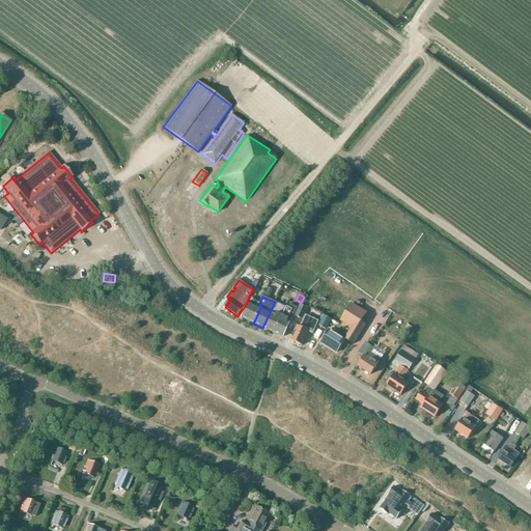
[(259,305),(260,303),(259,303),(253,301),(252,304),(249,303),(242,318),(253,324),(261,306),(259,305)]
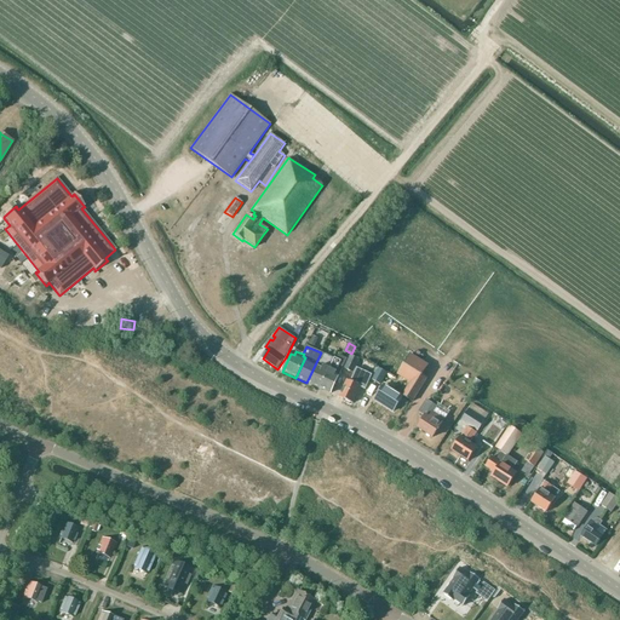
[(306,383),(319,389),(323,380),(333,359),(321,352),(306,383)]
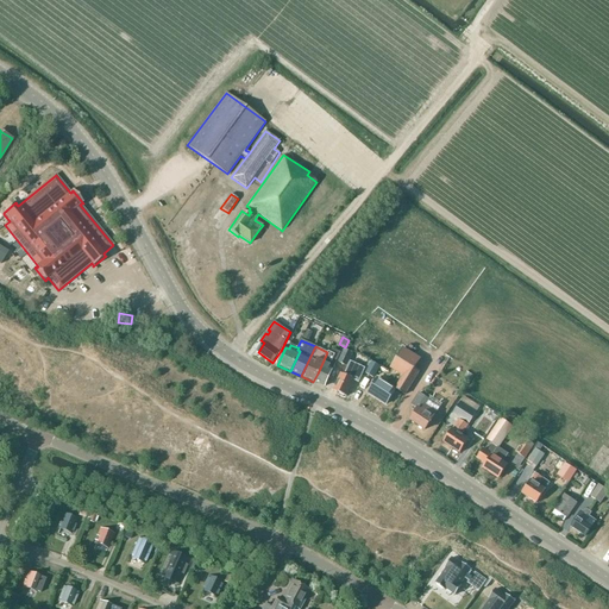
[(330,353),(327,352),(318,374),(313,382),(325,387),(340,353),(332,349),(330,353)]
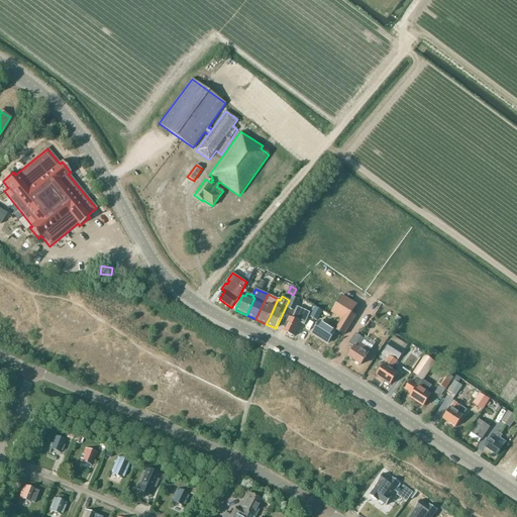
[(335,330),(344,335),(356,316),(352,314),(357,305),(342,296),(331,314),(342,320),(335,330)]
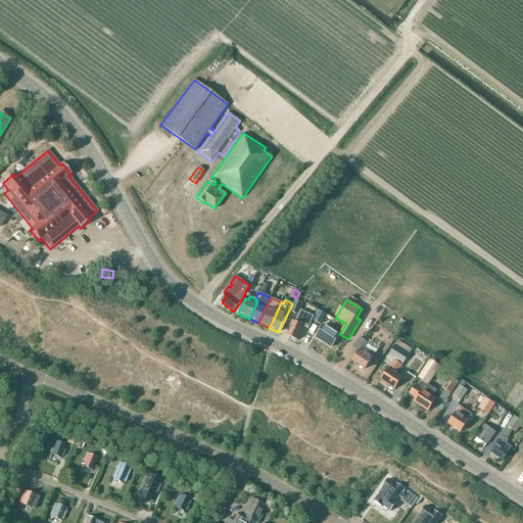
[(295,300),(290,312),(298,315),(303,303),(295,300)]
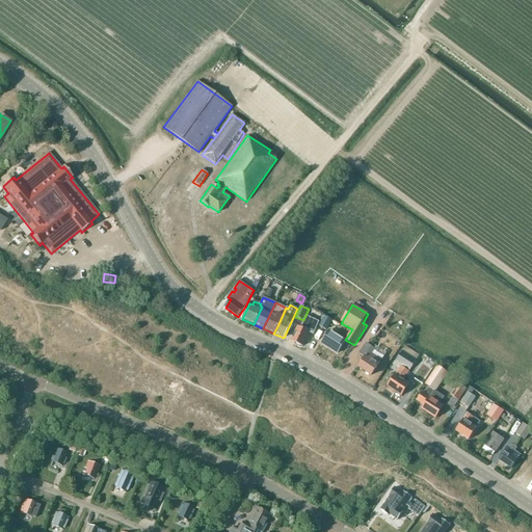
[(326,317),(321,326),(327,330),(334,321),(326,317)]
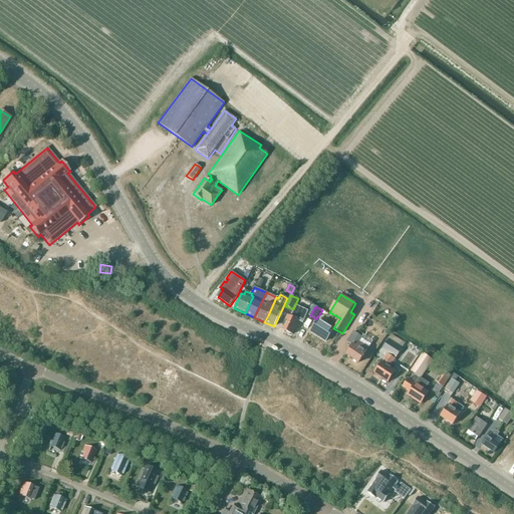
[(305,313),(295,309),(294,312),(290,310),(288,315),(281,330),(286,332),(287,333),(290,334),(291,334),(293,335),(299,321),(300,322),(305,313)]
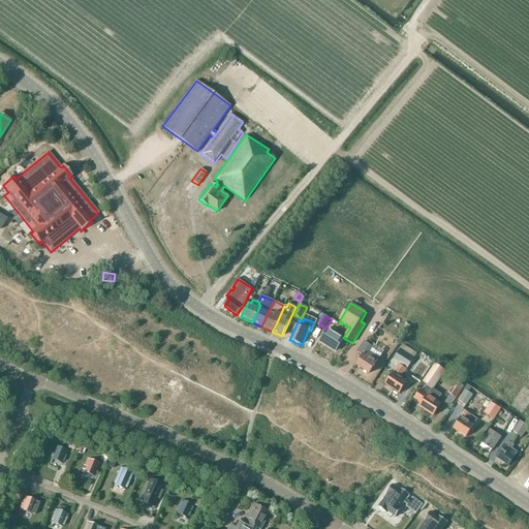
[(328,329),(319,342),(336,351),(344,339),(328,329)]
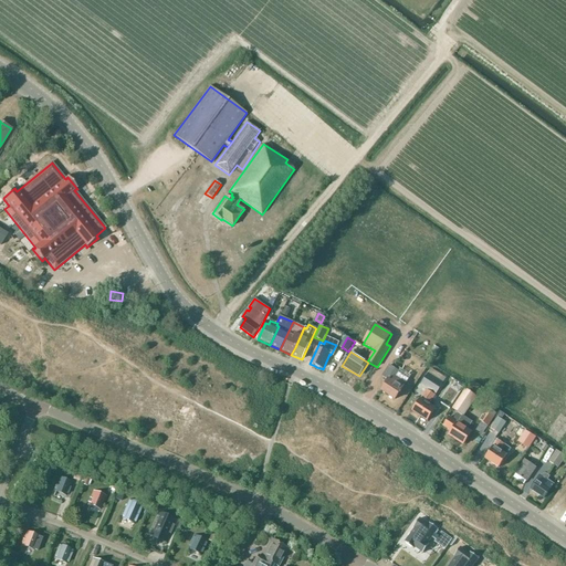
[(388,379),(381,391),(395,399),(407,383),(411,376),(400,369),(399,371),(389,365),(383,377),(388,379)]
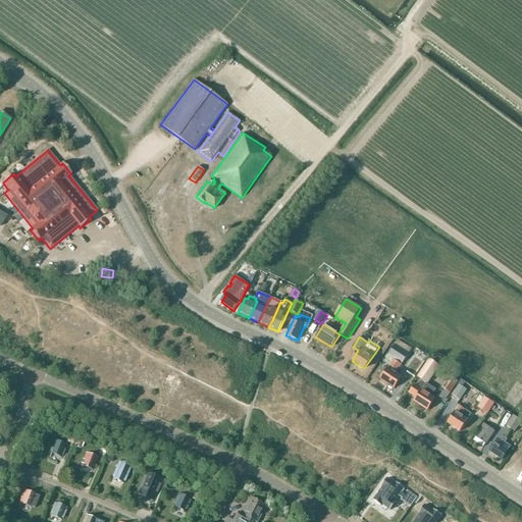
[(399,341),(389,355),(403,364),(413,350),(399,341)]
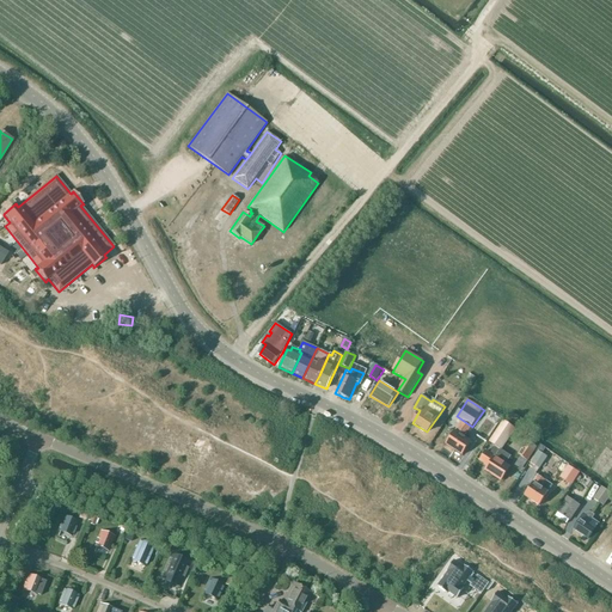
[(512,414),(508,421),(514,426),(520,417),(512,414)]
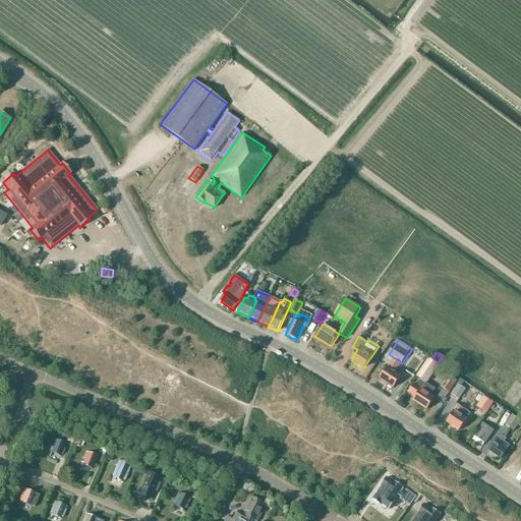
[(387,366),(380,379),(394,388),(401,377),(396,372),(402,364),(393,358),(388,367),(387,366)]
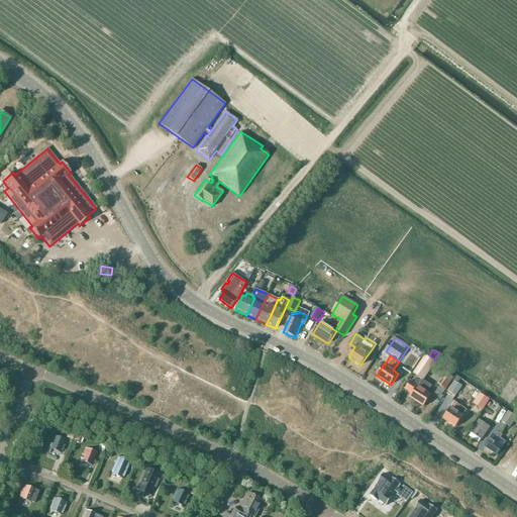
[(411,381),(406,389),(412,393),(410,398),(423,406),(431,395),(427,393),(431,386),(423,381),(435,363),(425,355),(413,374),(418,377),(414,383),(411,381)]
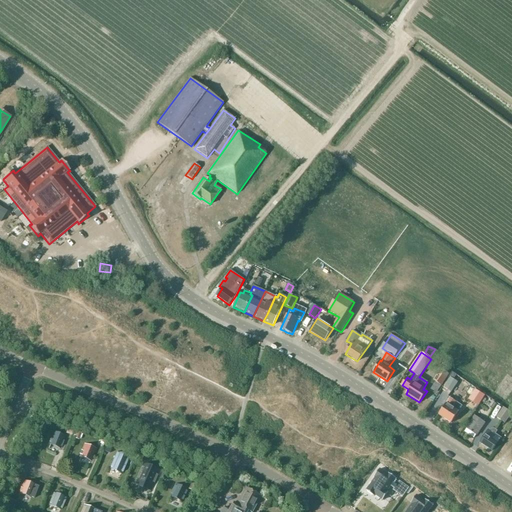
[(441,369),(433,381),(442,386),(449,374),(441,369)]
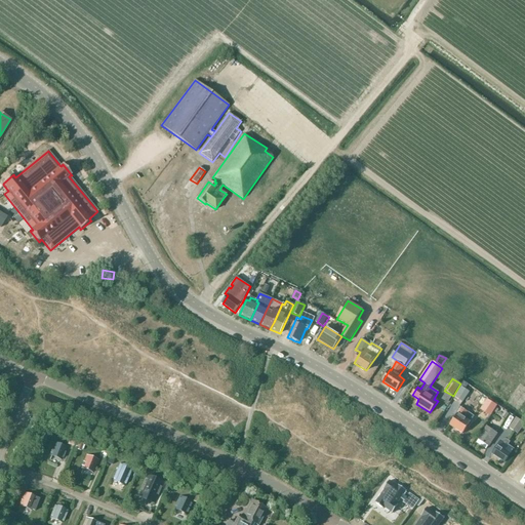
[(461,387),(454,397),(462,402),(469,392),(461,387)]
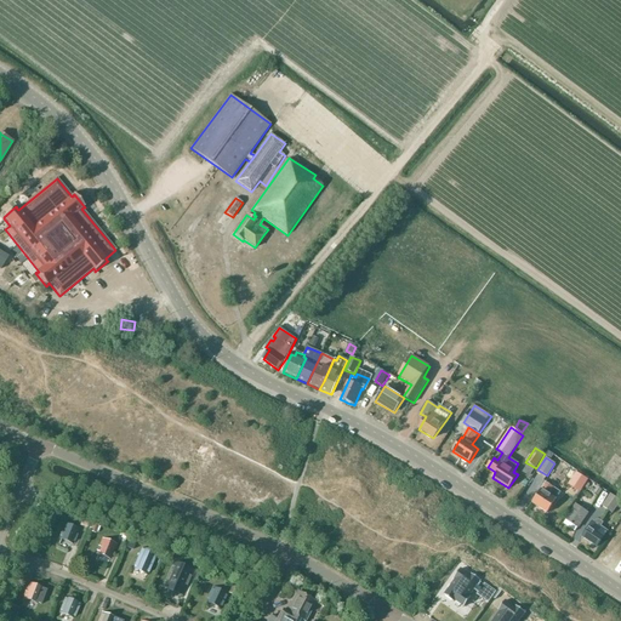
[(575,472),(567,484),(579,493),(587,479),(575,472)]
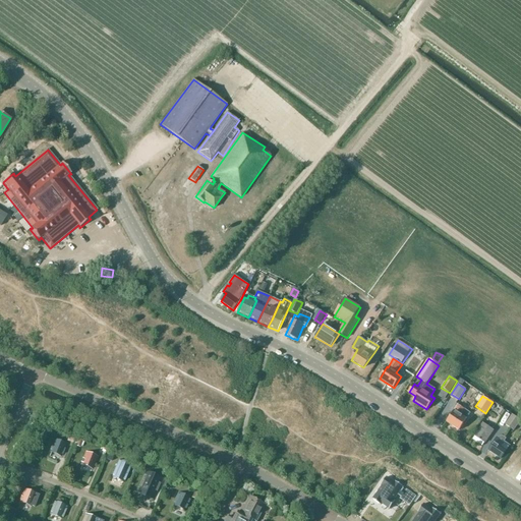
[(458,405),(447,422),(460,430),(467,418),(470,413),(465,409),(458,405)]
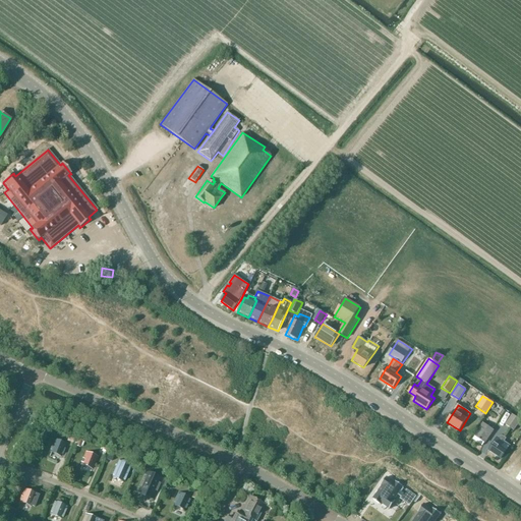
[(520,420),(513,415),(506,425),(514,431),(520,420)]
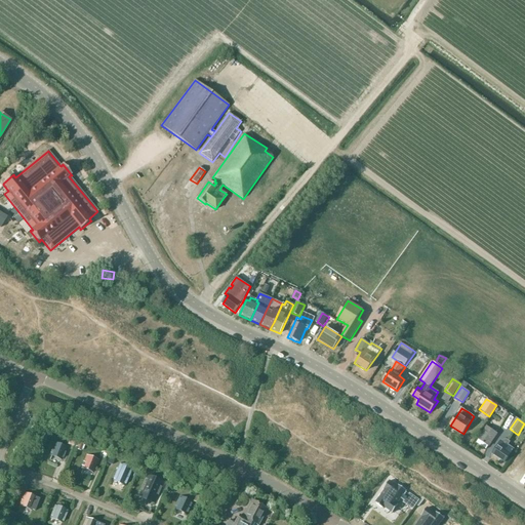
[(497,434),(487,427),(479,439),(488,446),(497,434)]
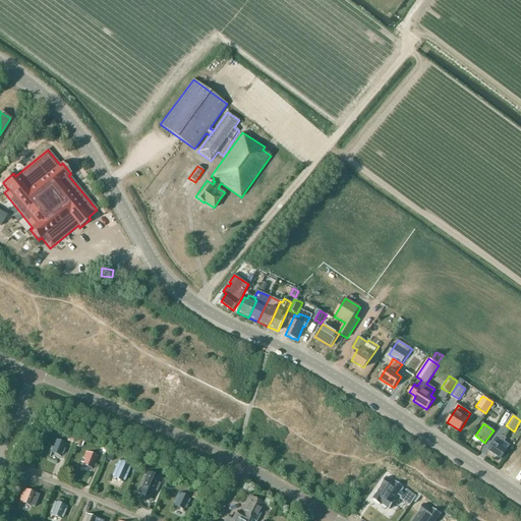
[(68,433),(65,440),(74,443),(76,437),(68,433)]
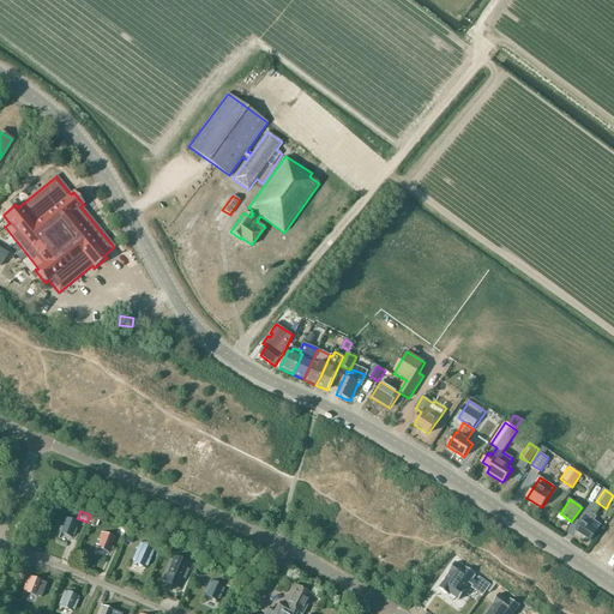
[(589,516),(587,515),(576,530),(591,541),(602,525),(594,521),(596,517),(593,515),(589,516)]
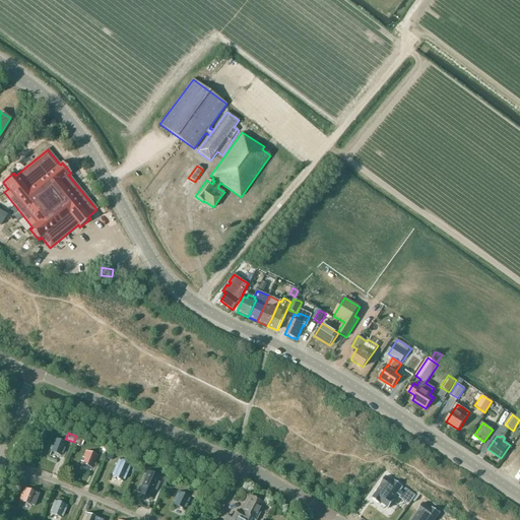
[(54,439),(50,451),(62,455),(66,444),(54,439)]
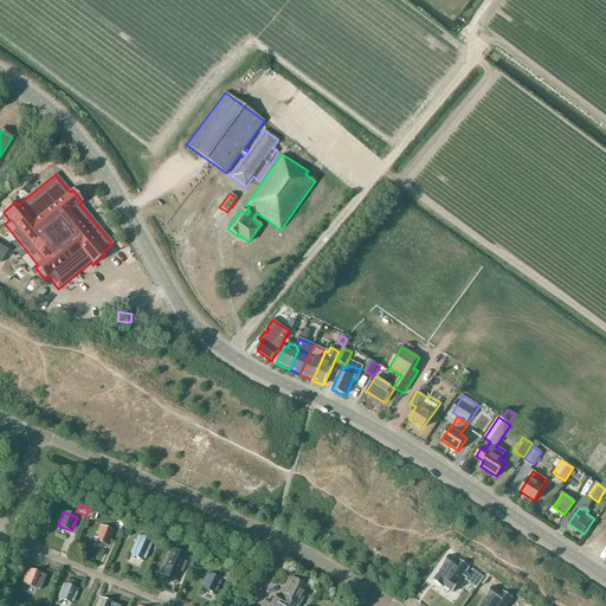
[(127,524),(123,534),(130,536),(134,527),(127,524)]
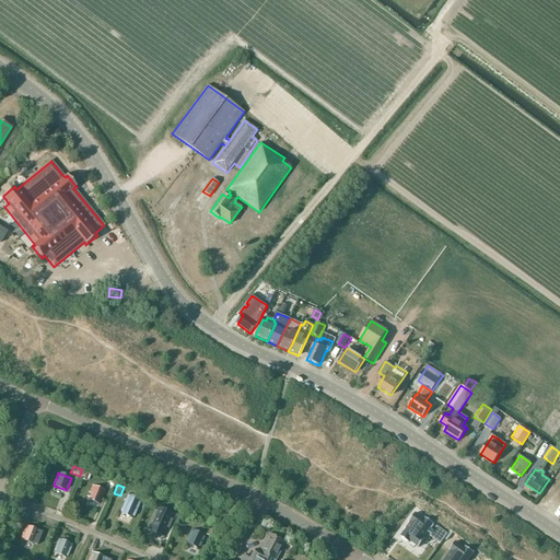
[(92,486),(88,499),(100,504),(105,491),(92,486)]
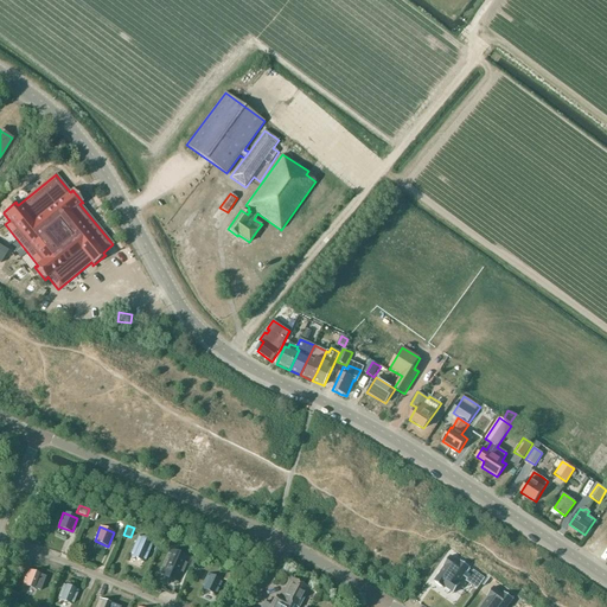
[(140,536),(136,542),(131,556),(145,562),(153,542),(140,536)]
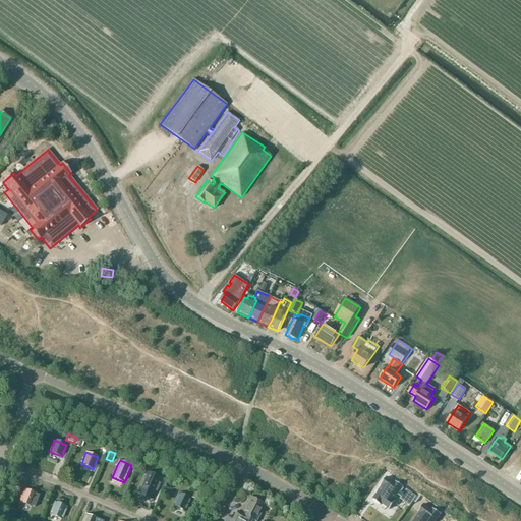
[(138,489),(137,493),(153,500),(155,496),(160,484),(163,478),(147,471),(146,474),(148,475),(140,490),(138,489)]
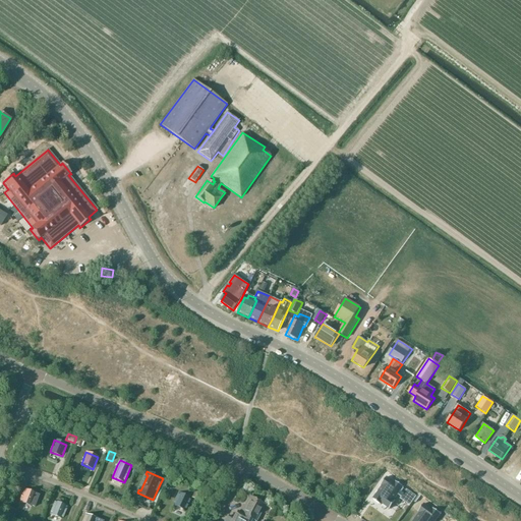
[(382,486),(372,500),(381,505),(382,504),(390,510),(395,502),(394,501),(398,495),(401,498),(400,499),(410,506),(416,497),(407,489),(406,490),(403,488),(403,487),(395,481),(395,482),(387,477),(381,485),(382,486)]
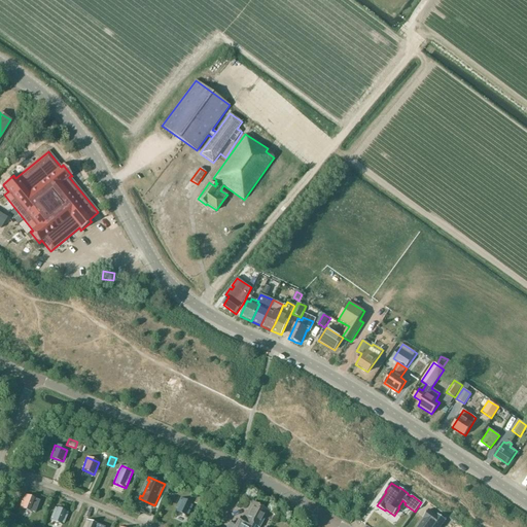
[(25,495),(20,506),(32,512),(35,513),(39,500),(36,499),(25,495)]
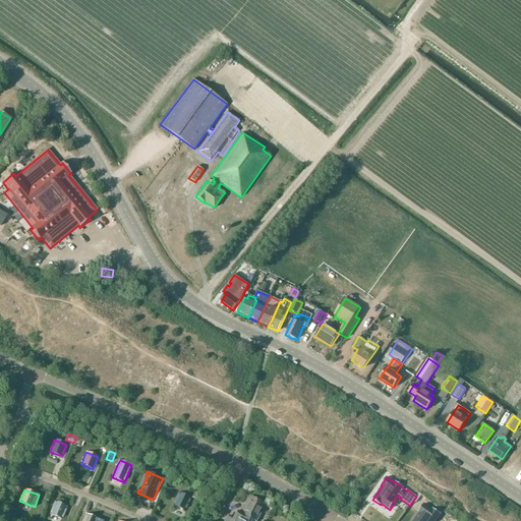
[(179,493),(174,505),(185,510),(190,499),(179,493)]
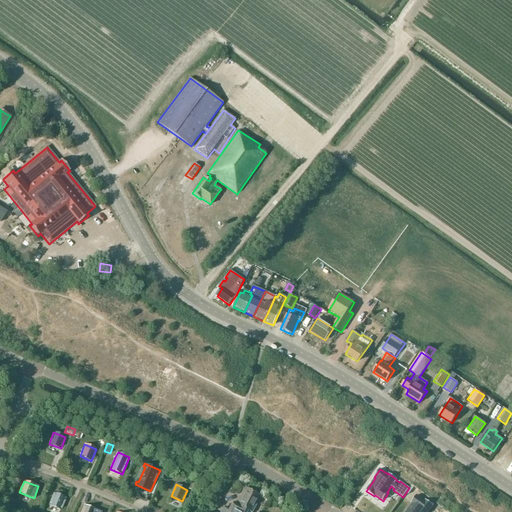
[(251,511),(260,496),(246,488),(242,497),(240,496),(235,504),(233,502),(229,510),(225,507),(222,511),(251,511)]
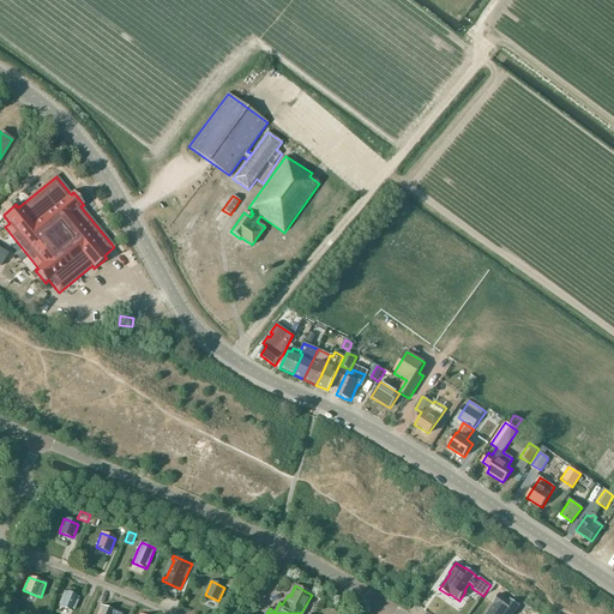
[(65,591),(59,605),(73,611),(79,596),(65,591)]
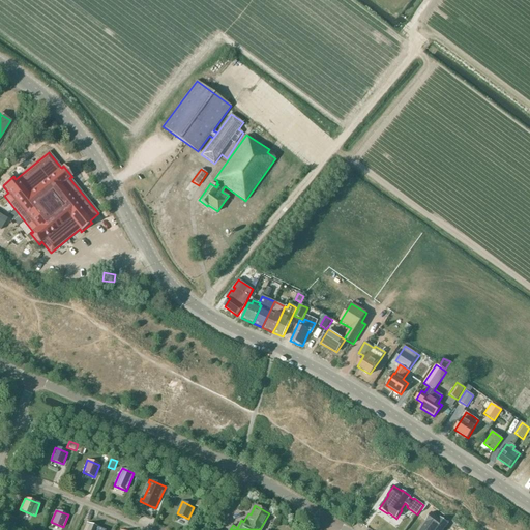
[(427,522),(420,529),(443,529),(448,523),(440,517),(439,519),(432,512),(425,521),(427,522)]
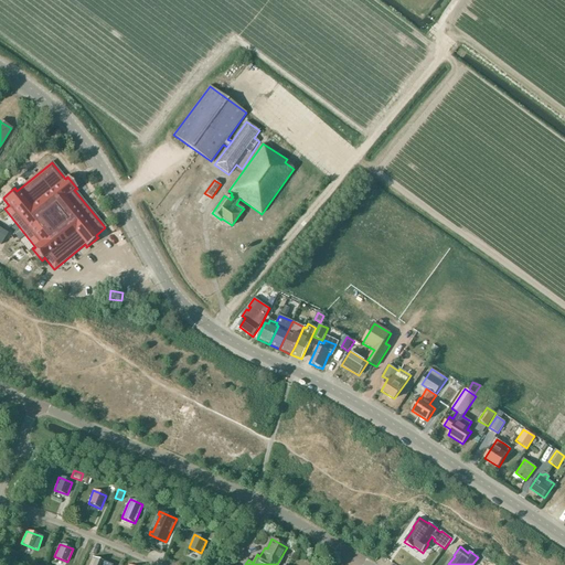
All buildings are outlined.
